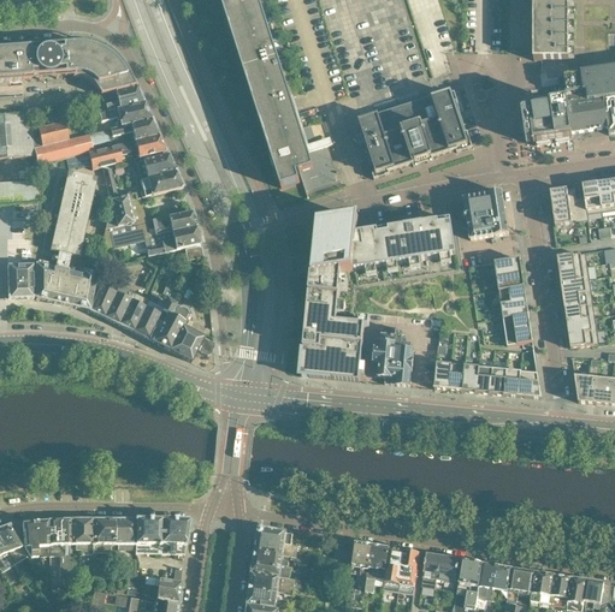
[(307,150),(268,28),(259,0),(230,0),(222,3),(271,158),(275,167),(281,186),(299,180),(296,172),(300,171),(313,167),(307,150)]
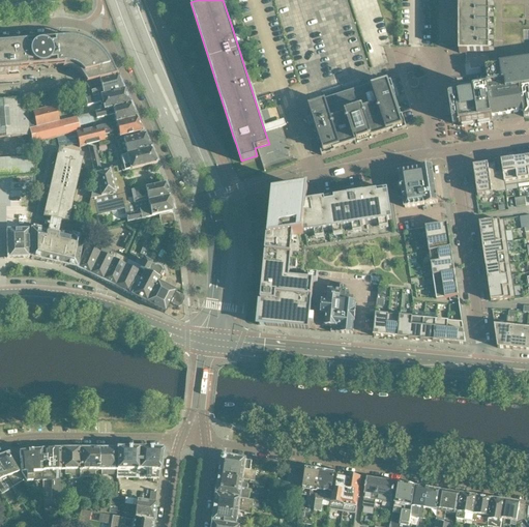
[(458,0),(458,51),(489,51),(488,0),(458,0)]
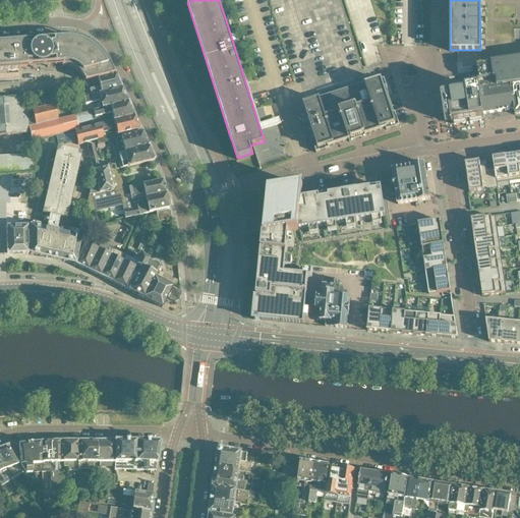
[(25,59),(32,59),(33,59),(33,60),(35,61),(37,61),(38,61),(39,61),(40,61),(41,61),(43,61),(45,60),(46,59),(47,58),(48,57),(53,57),(54,61),(61,61),(61,62),(60,62),(61,63),(63,63),(64,63),(66,63),(68,64),(70,64),(71,65),(73,66),(74,67),(76,68),(77,69),(82,77),(83,76),(83,77),(112,71),(111,70),(112,69),(109,62),(107,58),(106,57),(106,56),(104,54),(103,52),(101,49),(100,48),(98,46),(95,44),(94,43),(92,41),(89,40),(88,39),(87,40),(88,40),(87,42),(82,40),(79,39),(77,38),(74,37),(73,37),(71,36),(69,36),(66,36),(62,36),(60,36),(52,37),(52,41),(46,41),(45,41),(44,40),(42,39),(40,39),(38,39),(36,39),(34,40),(33,41),(31,42),(24,43),(24,39),(16,39),(16,37),(17,37),(17,36),(0,37),(0,67),(19,66),(18,66),(18,64),(26,64),(25,59)]
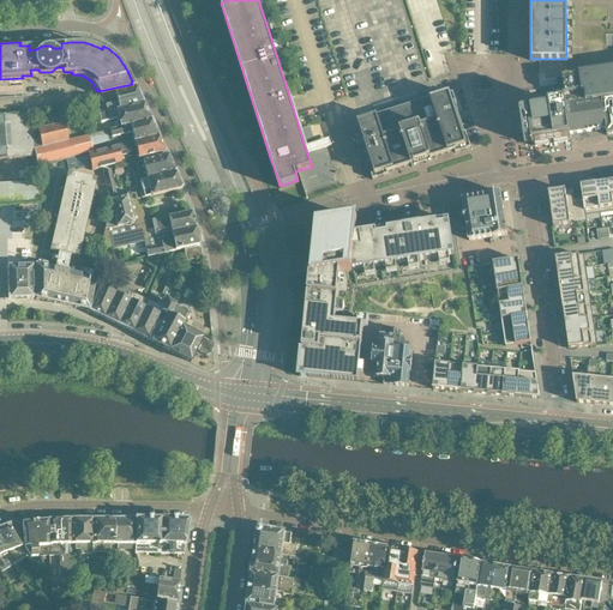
[(612,66),(560,76),(563,91),(562,91),(563,102),(526,107),(527,110),(521,112),(520,114),(521,120),(523,140),(530,139),(532,143),(569,137),(606,132),(606,133),(612,131),(612,66)]
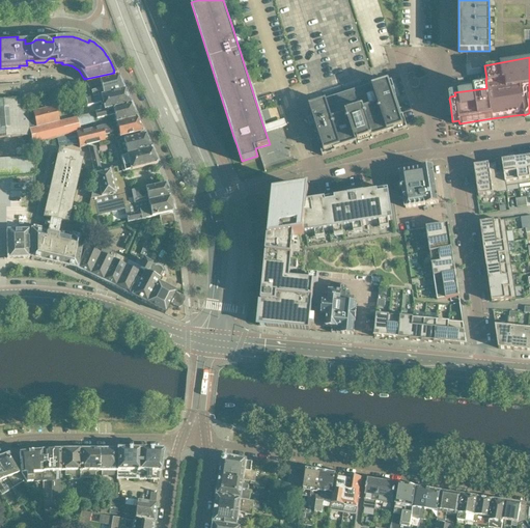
[(122,87),(115,73),(98,78),(99,80),(88,82),(90,90),(83,91),(85,96),(122,87)]
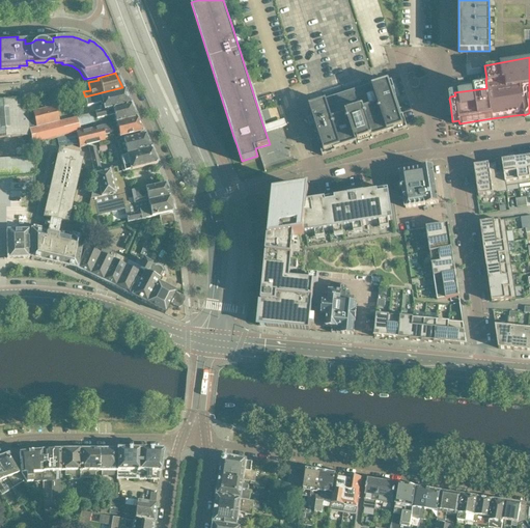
[(317,139),(323,153),(335,148),(334,146),(355,140),(355,142),(372,137),(372,135),(392,129),(392,130),(406,126),(401,111),(399,112),(394,95),(398,94),(396,87),(394,88),(390,78),(377,82),(309,104),(312,113),(310,114),(318,139),(317,139)]
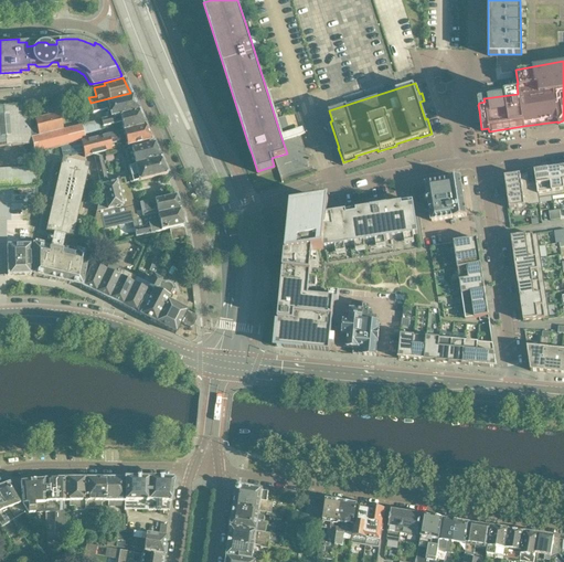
[(137,108),(130,93),(91,103),(92,110),(102,108),(104,116),(137,108)]
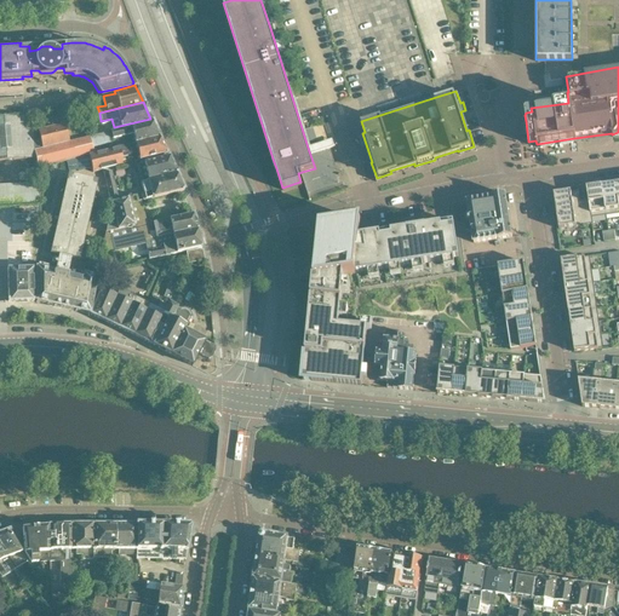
[(0,157),(34,155),(30,111),(0,114),(0,157)]
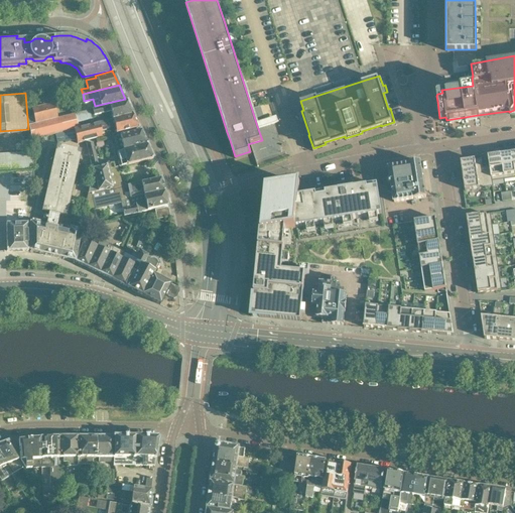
[(132,113),(125,99),(95,106),(92,107),(93,113),(110,109),(112,117),(132,113)]
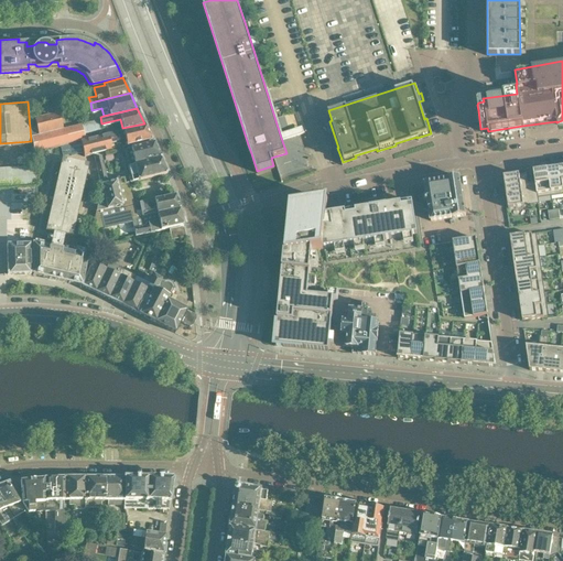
[(57,109),(53,110),(46,112),(34,116),(38,132),(62,127),(62,126),(57,109)]
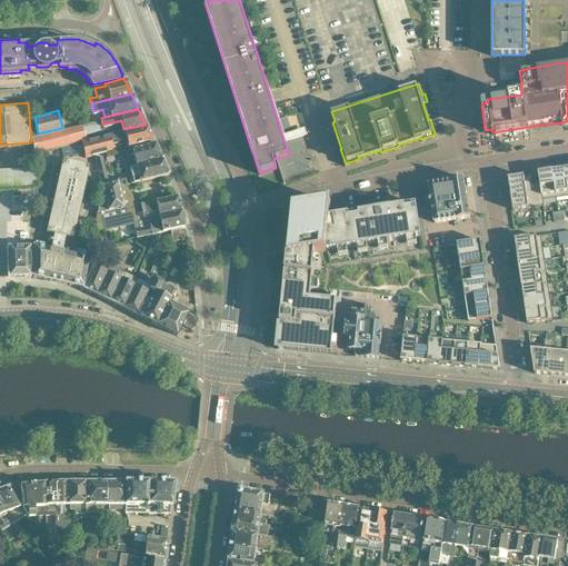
[(105,135),(105,133),(102,125),(101,118),(62,127),(62,128),(38,133),(30,136),(35,151),(59,145),(60,145),(80,140),(105,135)]
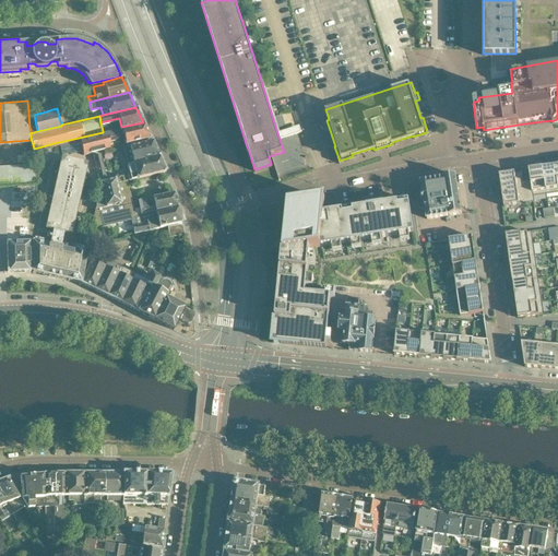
[(150,137),(143,122),(121,127),(103,131),(103,132),(79,138),(82,149),(82,153),(150,137)]
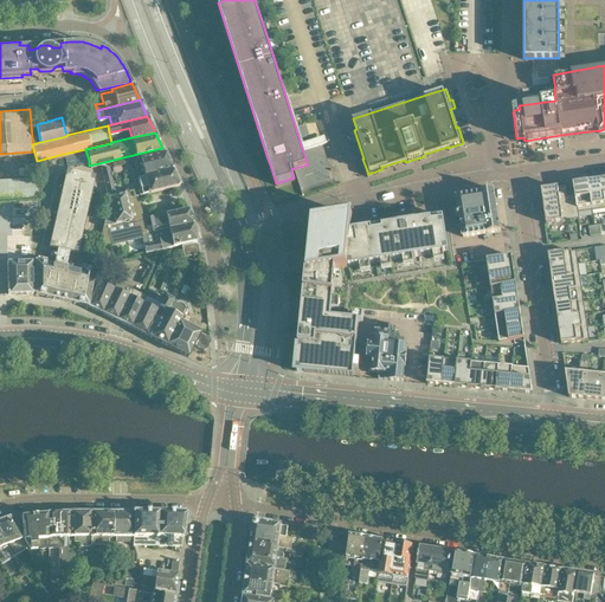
[(89,161),(85,149),(64,154),(66,164),(75,163),(75,164),(89,161)]
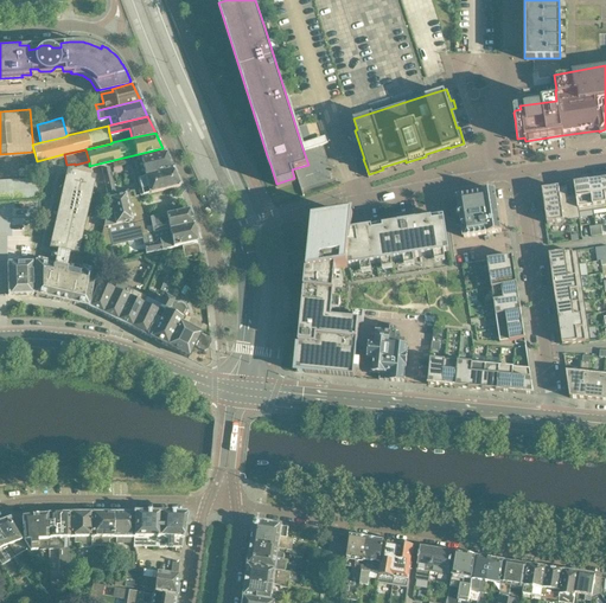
[(171,167),(164,151),(133,158),(138,175),(171,167)]
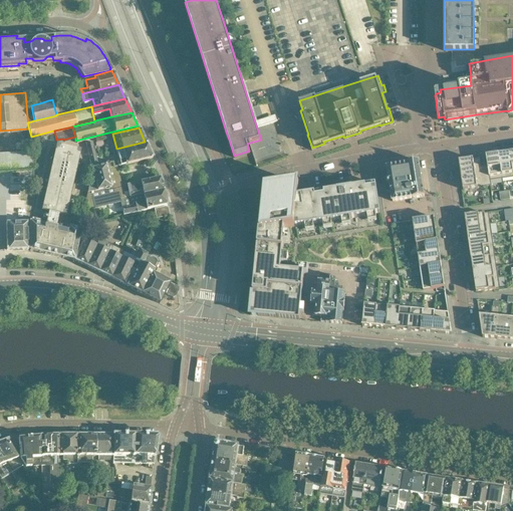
[(79,227),(68,224),(66,228),(55,226),(58,212),(65,213),(80,148),(55,142),(42,199),(39,211),(46,213),(44,223),(28,219),(28,247),(73,257),(79,227)]
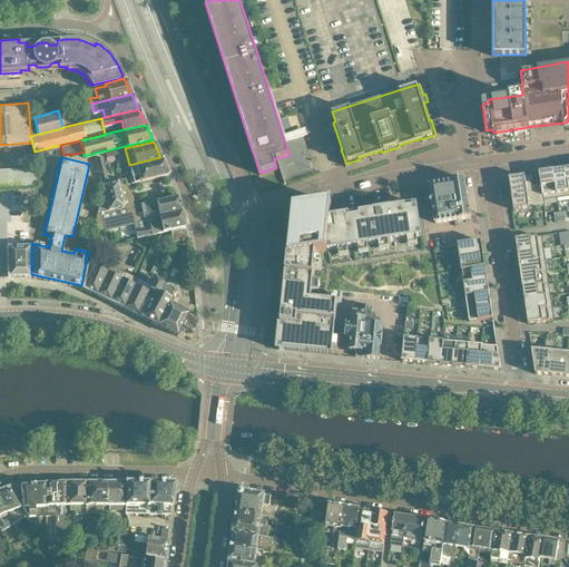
[(167,173),(162,157),(160,157),(129,165),(127,165),(130,176),(128,176),(130,183),(167,173)]
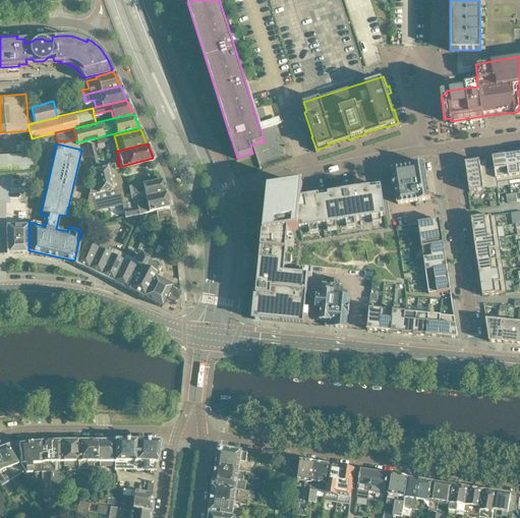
[(0,172),(9,172),(8,153),(0,153),(0,172)]
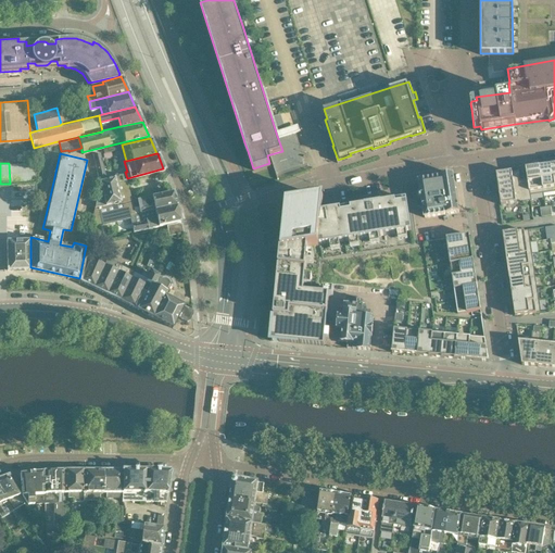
[(554,185),(551,163),(538,164),(542,191),(554,188),(554,186),(554,185)]
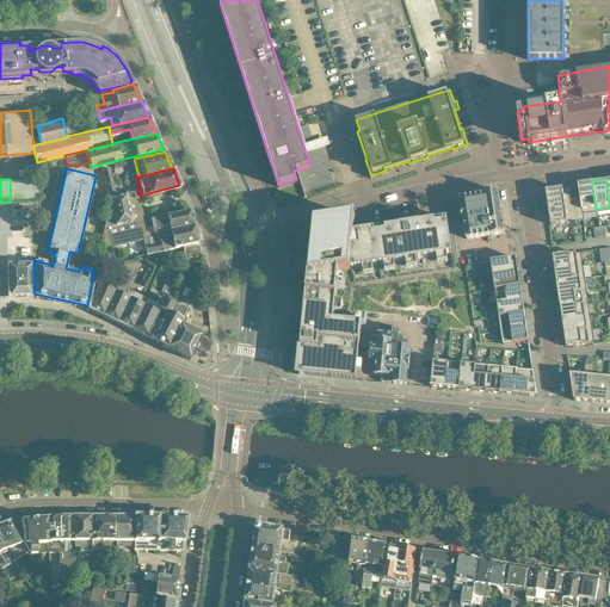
[(596,210),(591,180),(577,183),(579,194),(581,211),(596,210)]
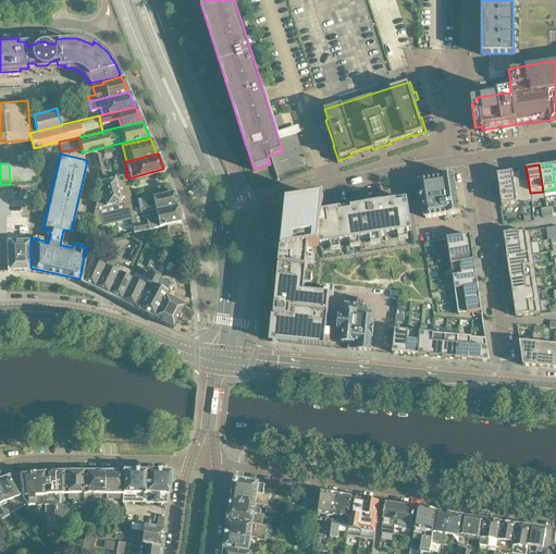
[(530,193),(528,177),(520,179),(519,169),(496,172),(501,204),(531,199),(530,193)]
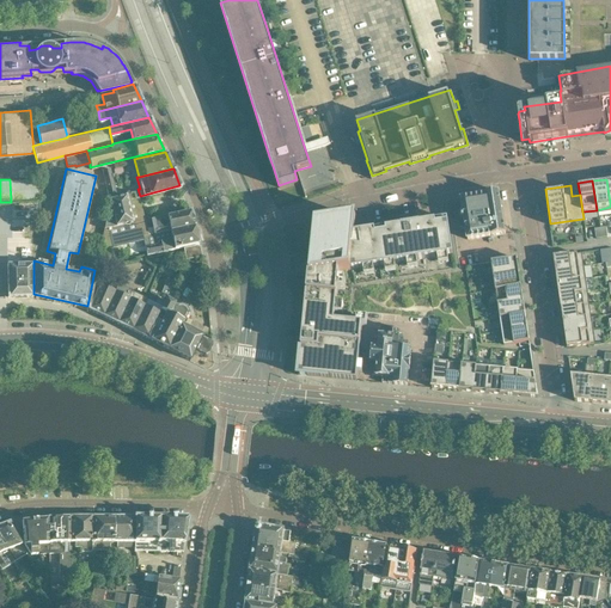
[(144,220),(139,198),(136,198),(135,196),(138,196),(136,192),(134,194),(134,189),(122,192),(123,195),(114,197),(108,198),(111,212),(105,213),(103,229),(127,225),(144,220)]
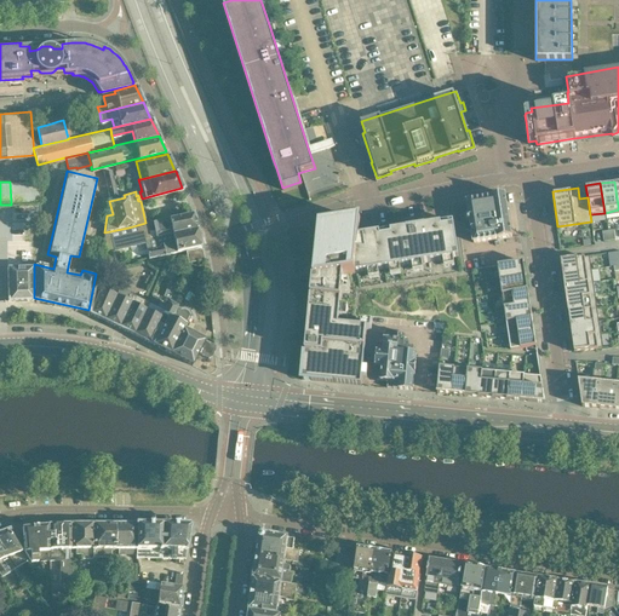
[(511,234),(505,193),(505,191),(491,194),(491,195),(466,199),(473,240),(511,234)]
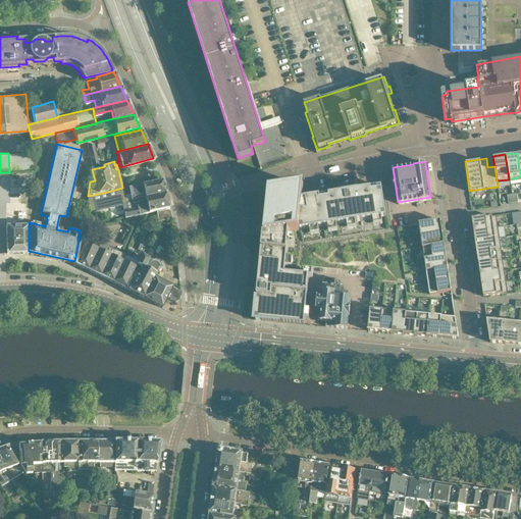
[(165,192),(161,178),(135,185),(127,187),(131,198),(131,199),(165,192)]
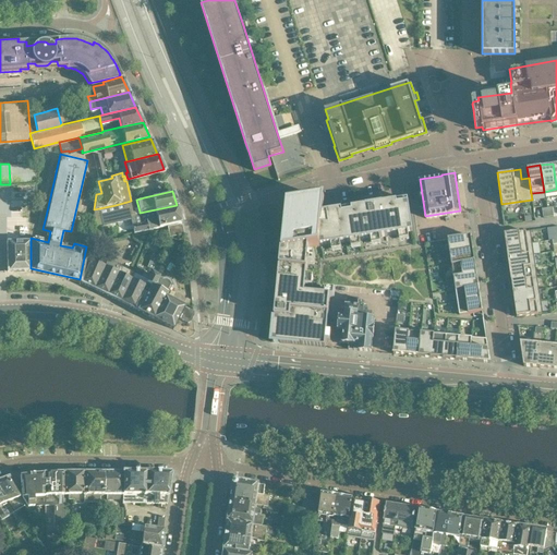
[(274,315),(270,339),(270,340),(324,345),(325,337),(326,327),(329,294),(330,282),(364,286),(366,262),(379,260),(384,288),(395,289),(398,289),(398,299),(395,328),(394,335),(487,344),(486,337),(484,322),(469,324),(455,236),(447,237),(414,242),(412,230),(407,197),(398,198),(322,210),(321,210),(318,230),(289,234),(283,239),(281,239),(279,266),(274,315)]
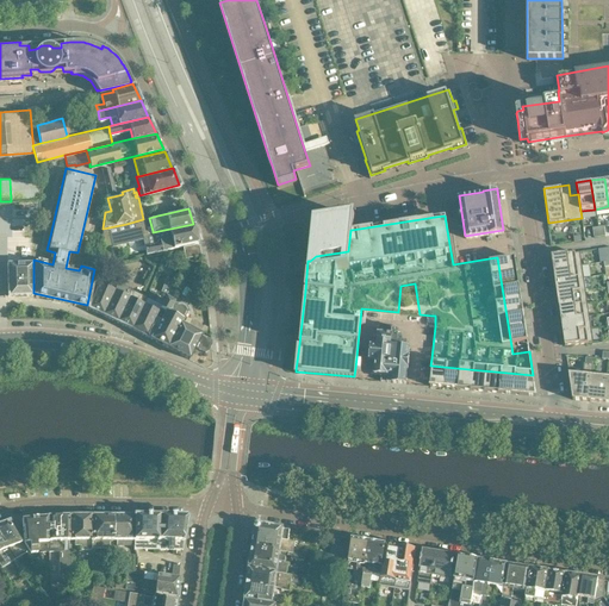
[(111,244),(140,237),(140,235),(147,232),(143,219),(126,224),(103,229),(94,268),(106,270),(109,260),(111,244)]
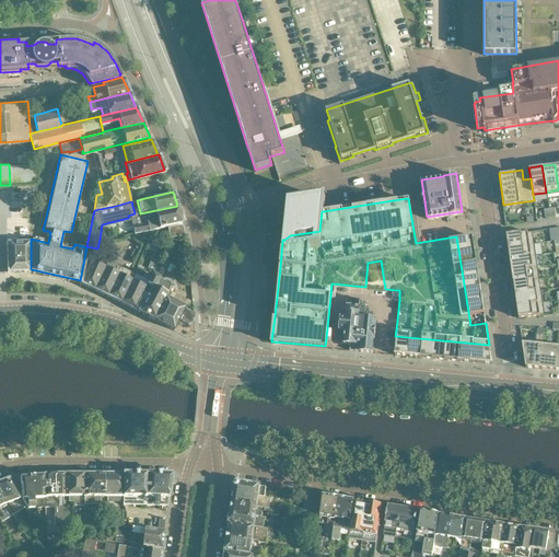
[(181,221),(178,215),(177,206),(140,213),(140,212),(135,213),(128,216),(128,218),(130,218),(134,232),(181,221)]
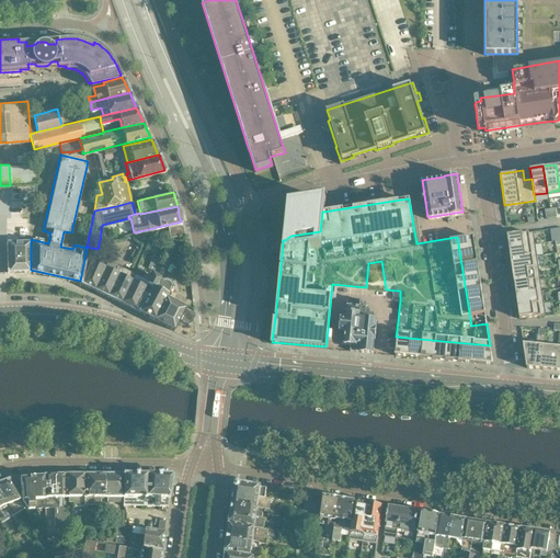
[(183,234),(181,225),(168,227),(168,228),(170,235),(170,236),(183,234)]
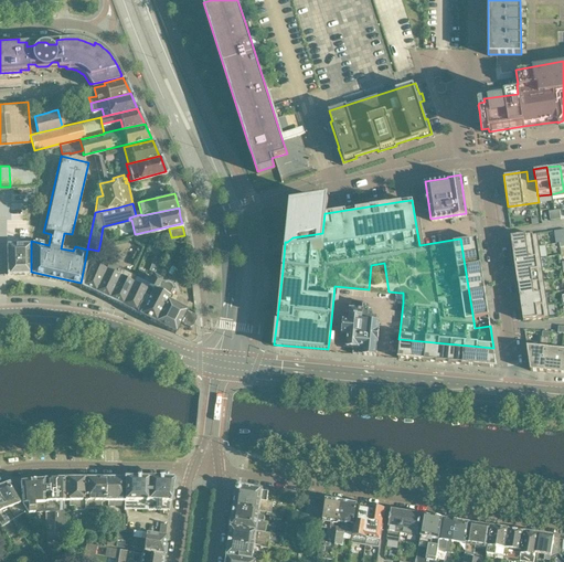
[(510,235),(512,247),(538,243),(535,231),(510,235)]
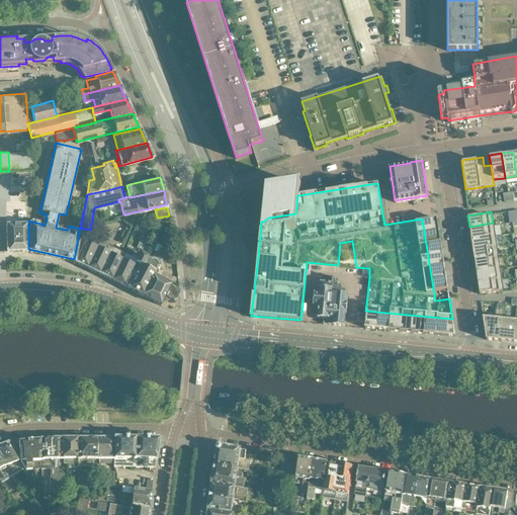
[(422,219),(415,220),(417,234),(438,231),(436,217),(422,219)]
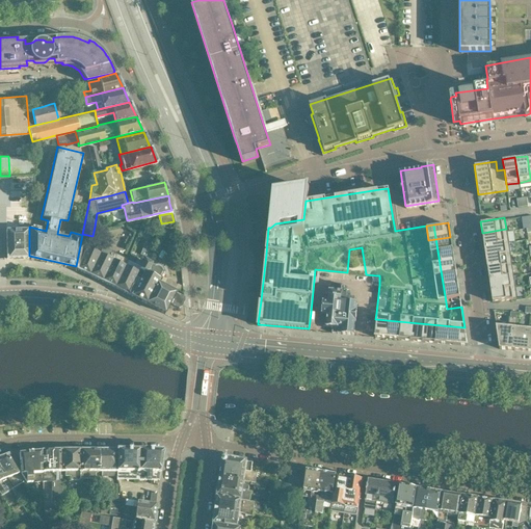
[(27,228),(4,229),(4,230),(5,256),(28,256),(27,228)]
